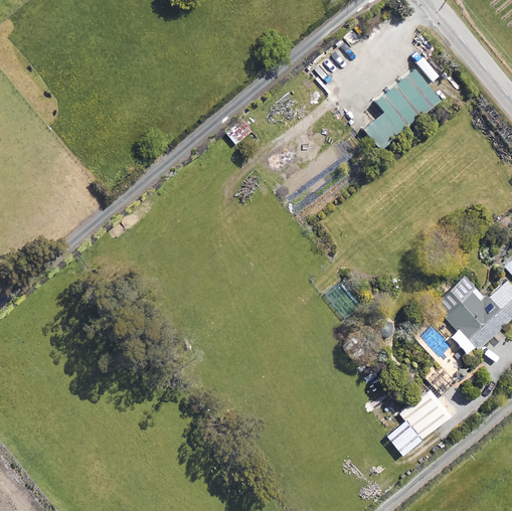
[(440,101),(414,70),(376,103),(384,113),(364,130),(371,138),(381,150),(440,101)]
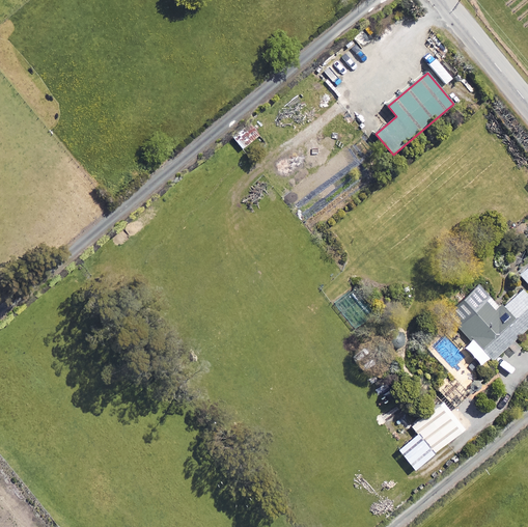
[(244,150),(259,137),(251,127),(248,123),(232,136),(235,140),(244,150)]
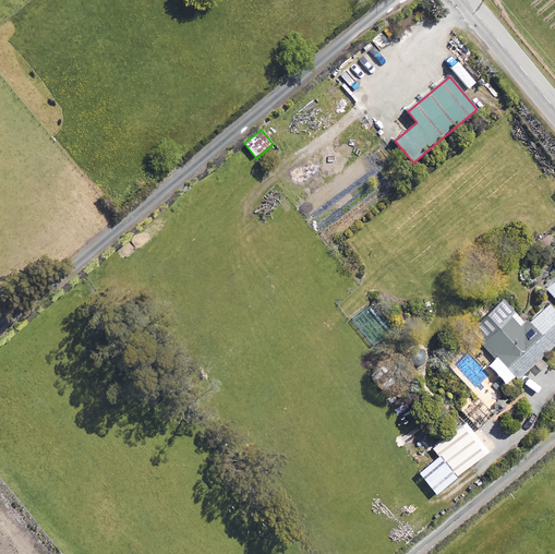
[(554,308),(551,304),(527,326),(519,318),(513,311),(480,341),(496,359),(490,365),(510,387),(535,364),(542,372),(549,366),(542,359),(554,347),(554,308)]
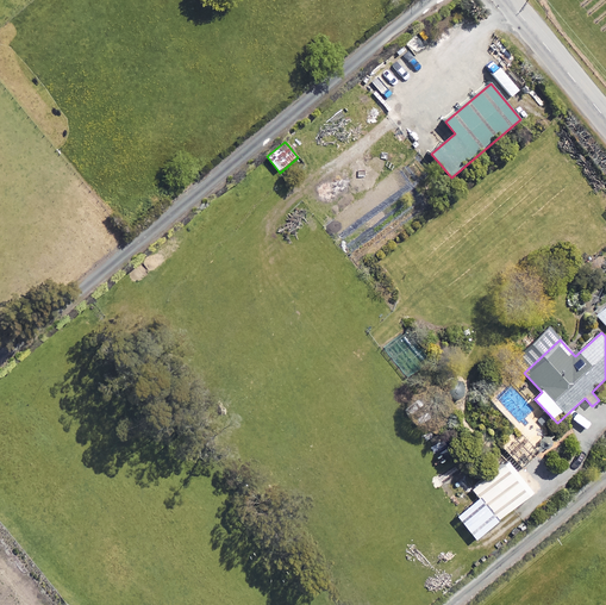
[(535,493),(508,461),(480,485),(473,490),(482,500),(499,522),(513,510),(535,493)]
